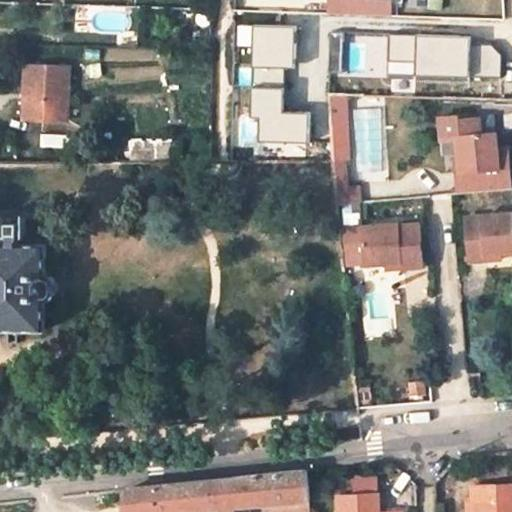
[(390,78),(476,79),(477,36),(390,35),(390,78)]
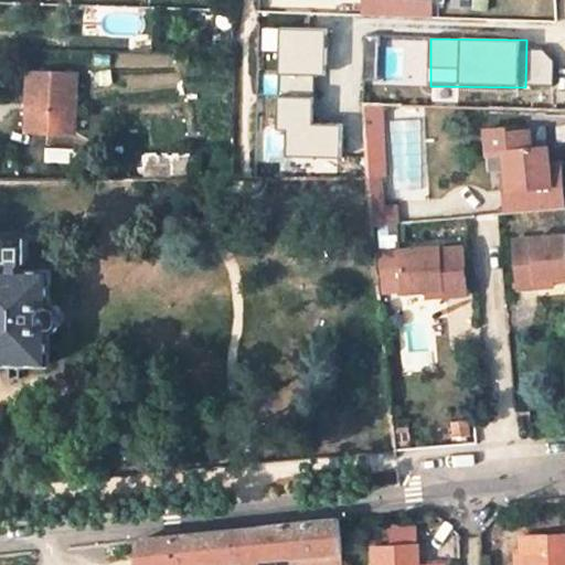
[(531,51),(526,84),(556,87),(560,53),(531,51)]
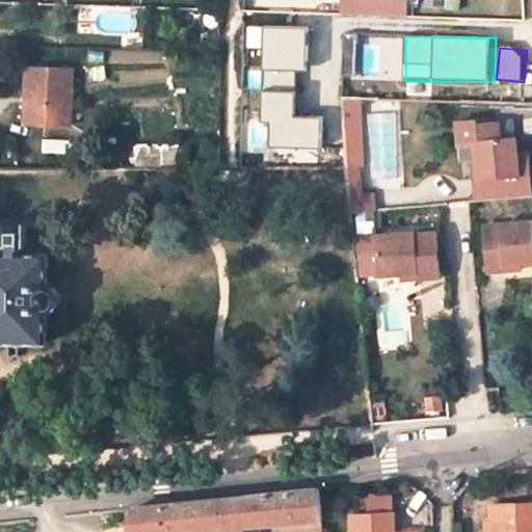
[(60,85),(71,85),(71,69),(27,67),(26,120),(58,121),(60,85)]
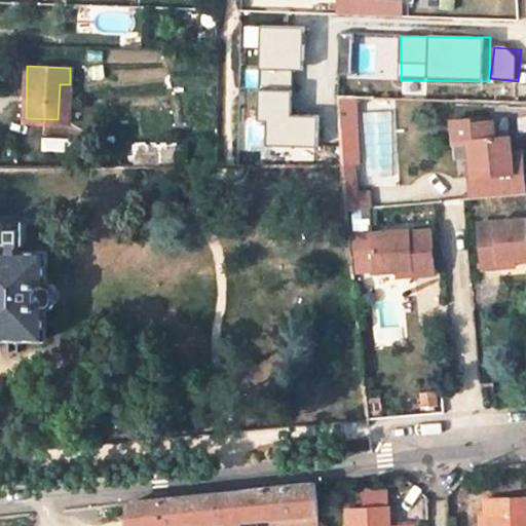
[(58,119),(69,119),(70,84),(60,84),(58,119)]
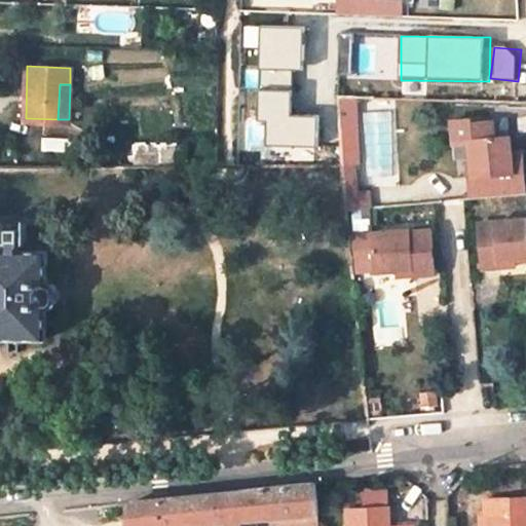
[(364,184),(361,98),(342,99),(345,185),(364,184)]
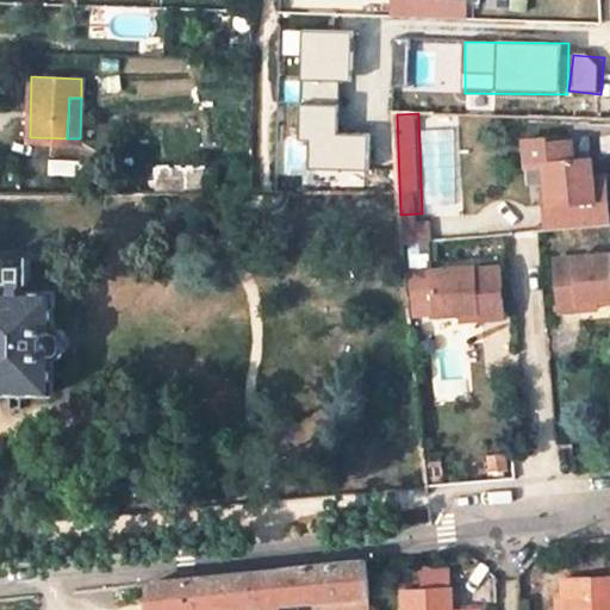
[(546,114),(527,113),(528,141),(547,139),(576,137),(573,117),(546,119),(546,114)]
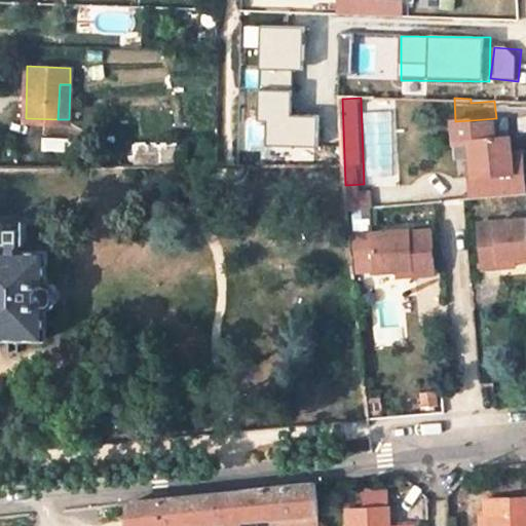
[(476,179),(468,179),(470,199),(525,194),(525,160),(525,152),(515,153),(513,135),(497,136),(496,118),(472,120),(475,159),(476,179)]
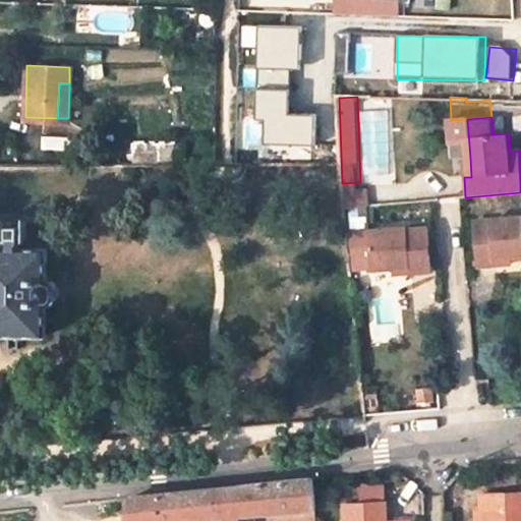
[(470,158),(462,158),(464,177),(471,177),(470,158)]
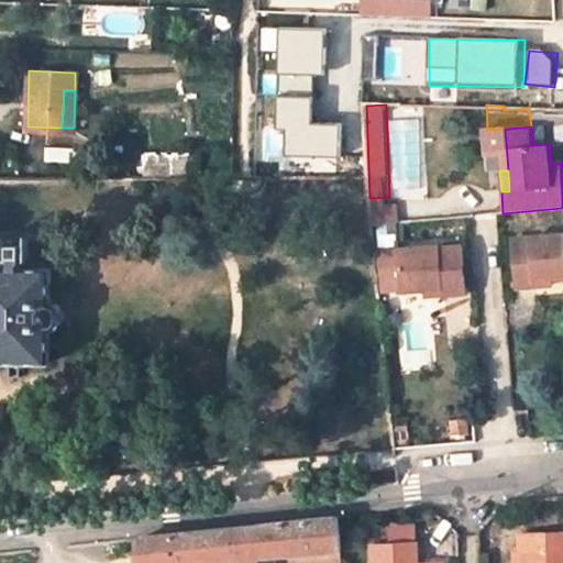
[(441,282),(442,290),(465,287),(461,244),(438,246),(437,240),(394,244),(396,262),(374,265),(376,288),(419,284),(441,282)]
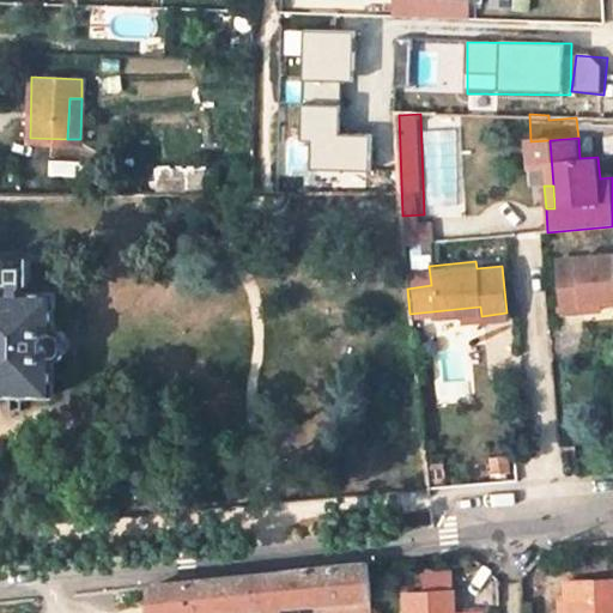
[(612,261),(554,267),(559,319),(584,316),(583,305),(602,303),(612,302),(612,261)]
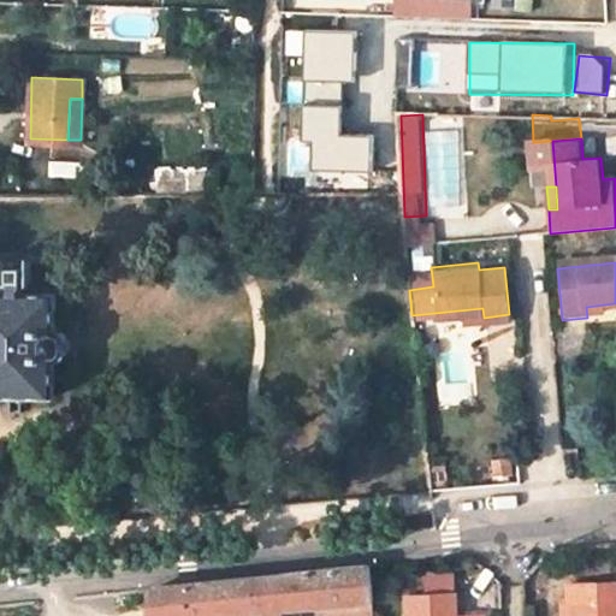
[(45,396),(45,392),(52,394),(52,354),(59,354),(64,349),(64,337),(60,333),(53,332),(53,294),(45,294),(43,285),(40,284),(39,283),(36,283),(33,284),(30,288),(30,290),(30,294),(0,292),(0,391),(30,392),(29,395),(29,398),(31,402),(37,403),(39,403),(41,402),(43,400),(45,396)]
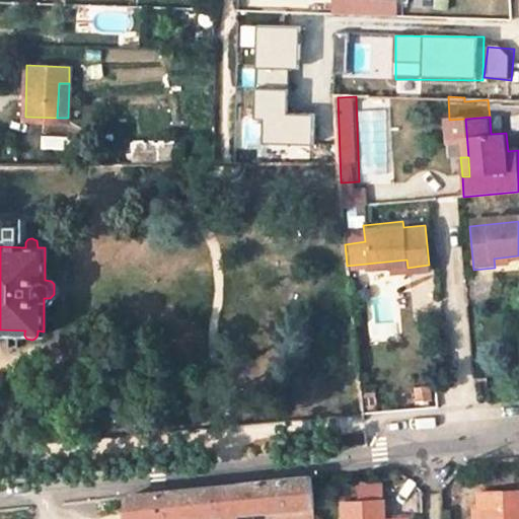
[(494,258),(495,268),(511,267),(510,256),(494,258)]
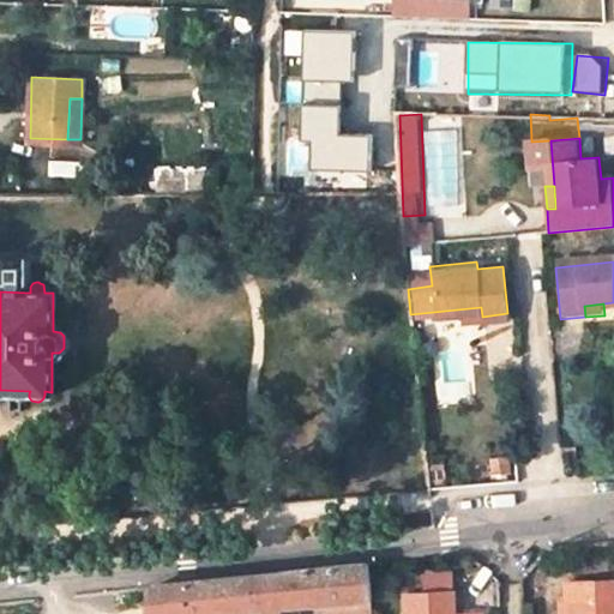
[(457,309),(458,319),(482,317),(481,307),(457,309)]
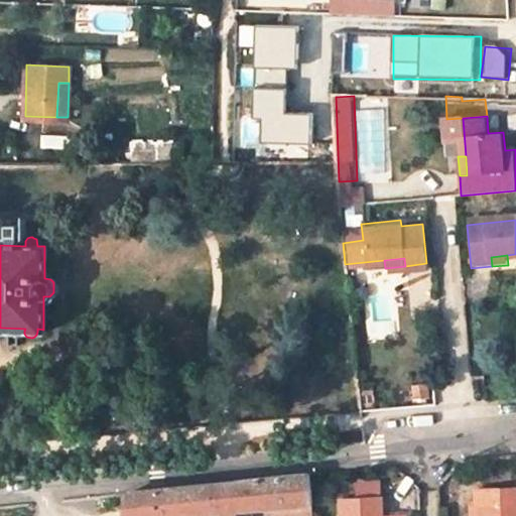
[(310,473),(233,480),(235,515),(250,515),(250,507),(273,505),(276,515),(312,515),(312,501),(310,473)]
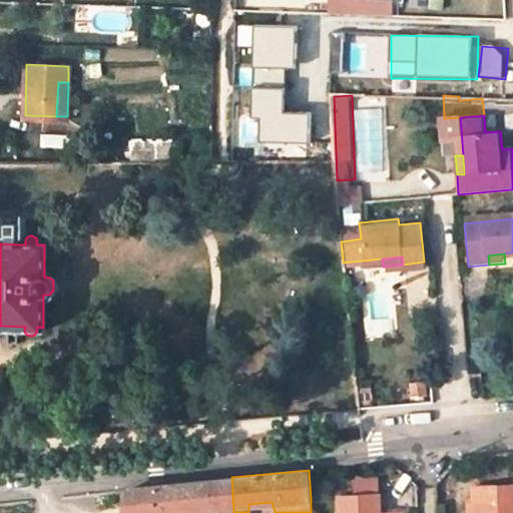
[(233,512),(231,477),(127,488),(127,512),(233,512)]
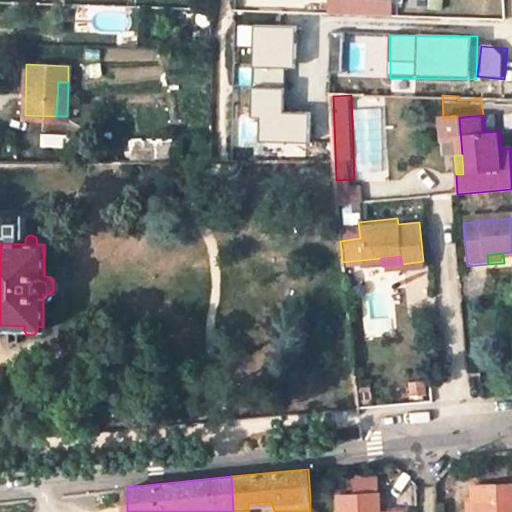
[(476,500),(476,511),(511,511),(511,480),(503,481),(503,499),(476,500)]
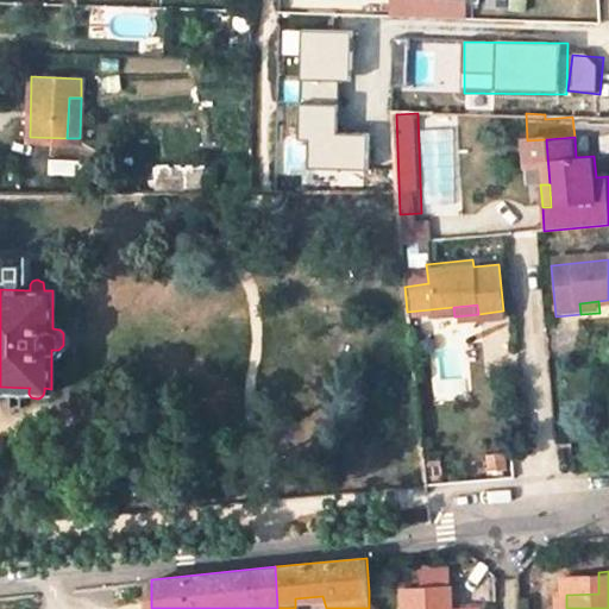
[(471,608),(471,606),(452,607),(451,584),(406,588),(406,608),(407,608),(416,608),(415,608),(471,608)]
